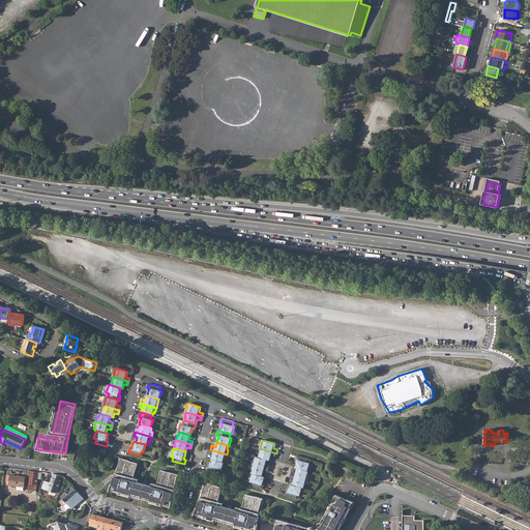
[(276,453),(260,448),(259,453),(260,454),(259,458),(267,460),(270,460),(271,455),(275,457),(276,453)]
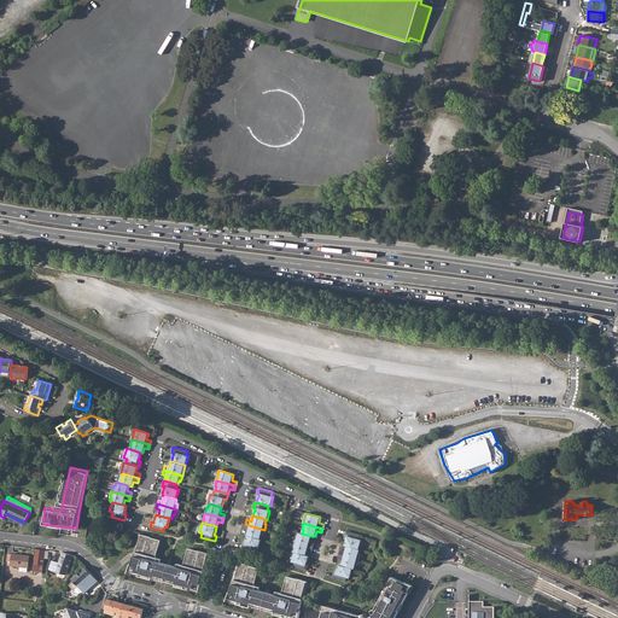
[(249,530),(248,535),(260,538),(261,535),(262,536),(264,530),(245,524),(244,529),(249,530)]
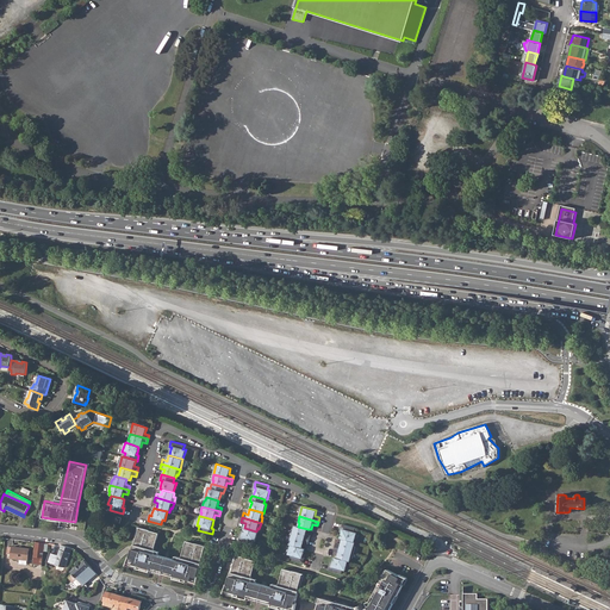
[(342,539),(354,542),(356,533),(354,531),(355,528),(342,524),(341,529),(342,530),(342,533),(341,539),(342,539)]
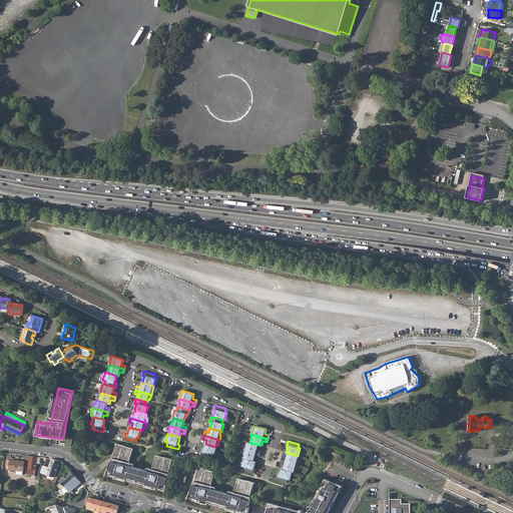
[(244,449),(260,454),(262,450),(258,449),(259,445),(250,443),(247,442),(246,445),(245,445),(244,449)]
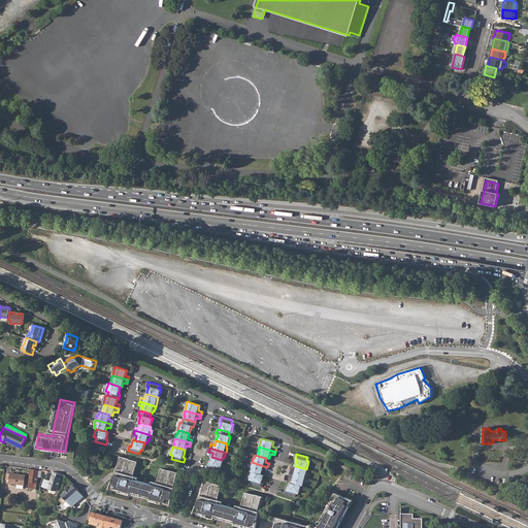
[(133,476),(137,462),(129,459),(121,457),(117,471),(116,471),(113,482),(112,482),(110,487),(123,491),(122,493),(130,495),(130,493),(133,494),(151,499),(150,500),(157,503),(158,501),(170,504),(172,498),(171,498),(174,488),(173,488),(177,472),(161,468),(157,483),(155,483),(155,484),(152,483),(152,484),(137,481),(138,480),(134,479),(135,476),(133,476)]
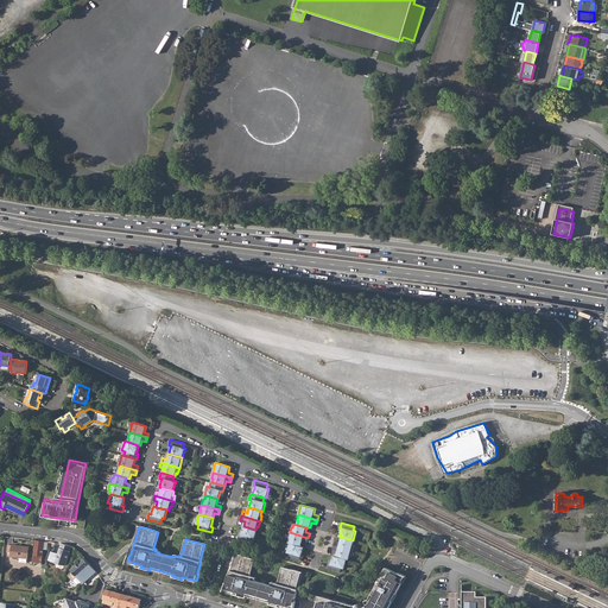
[(239,534),(238,539),(251,544),(252,539),(254,539),(257,531),(255,530),(244,526),(241,532),(241,534),(239,534)]
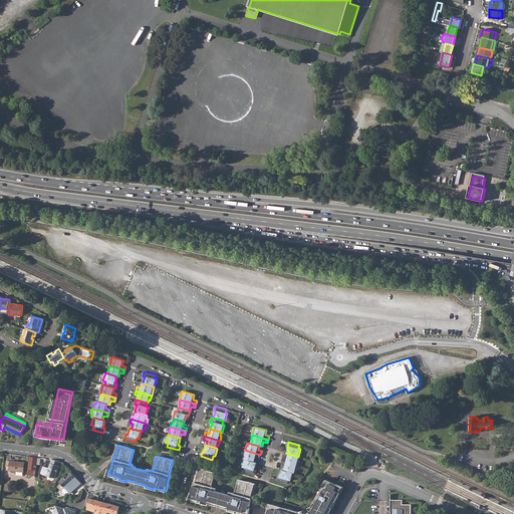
[(244,459),(245,459),(254,462),(255,458),(259,459),(260,455),(245,450),(243,455),(245,456),(244,459)]
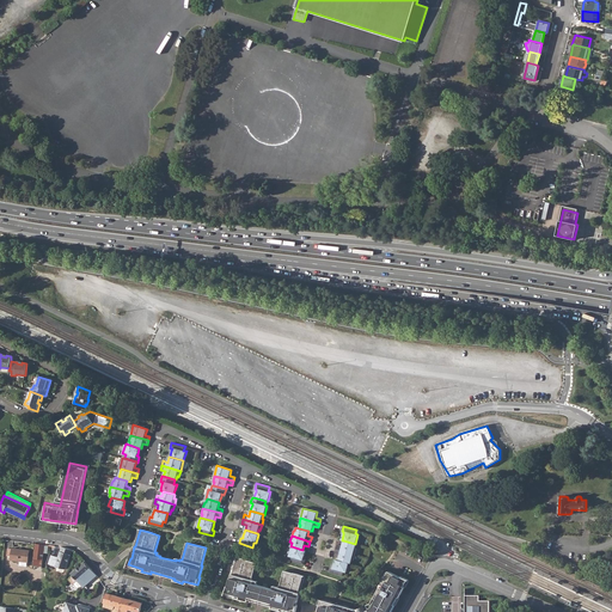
[(336,549),(355,555),(356,549),(355,548),(356,544),(355,544),(343,540),(342,546),(337,544),(336,549)]
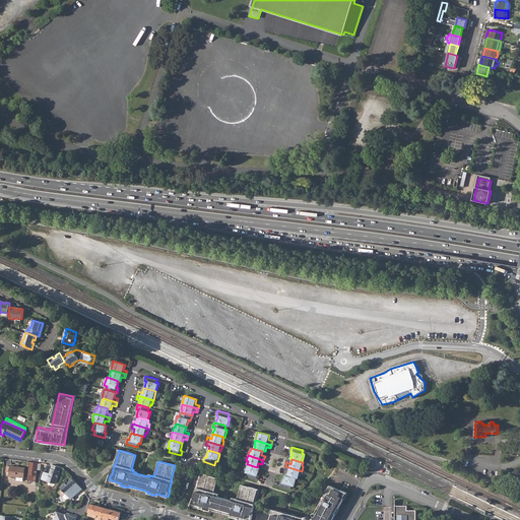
[(28,474),(37,475),(38,470),(39,463),(30,462),(28,474)]
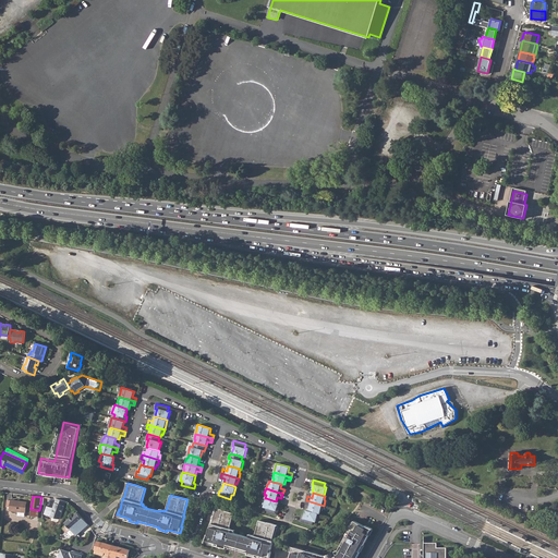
[(44,514),(60,519),(65,501),(57,498),(53,508),(47,506),(44,514)]
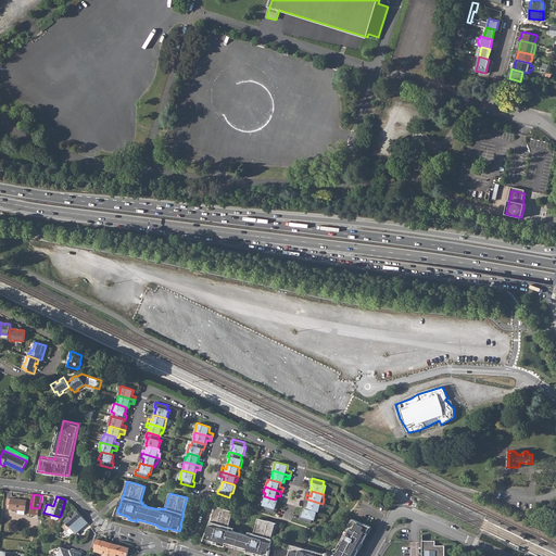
[(264,509),(276,513),(278,508),(276,507),(276,505),(278,501),(275,500),(265,496),(263,505),(265,506),(264,509)]
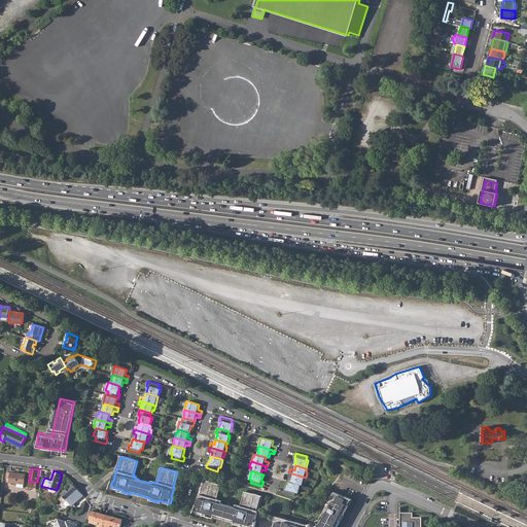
[(18,483),(18,487),(24,487),(25,476),(22,475),(22,473),(7,472),(6,479),(10,479),(10,482),(18,483)]
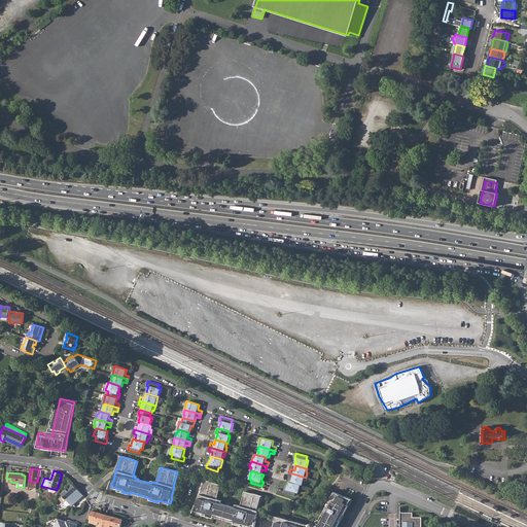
[(301,485),(302,485),(303,482),(304,483),(306,478),(289,472),(288,477),(291,482),(301,485)]
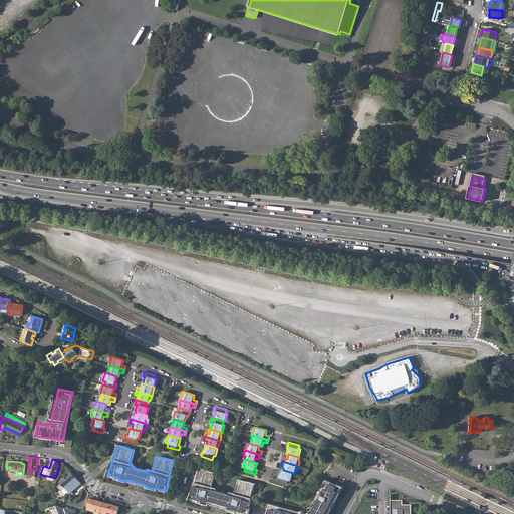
[(213,489),(214,487),(212,487),(216,473),(200,468),(196,482),(195,482),(192,492),(191,492),(189,498),(202,501),(201,503),(208,505),(209,503),(229,509),(228,511),(235,513),(236,511),(247,513),(248,513),(249,508),(250,503),(252,498),(251,498),(255,483),(239,479),(235,493),(233,493),(233,495),(229,494),(229,495),(216,491),(216,490),(213,489)]
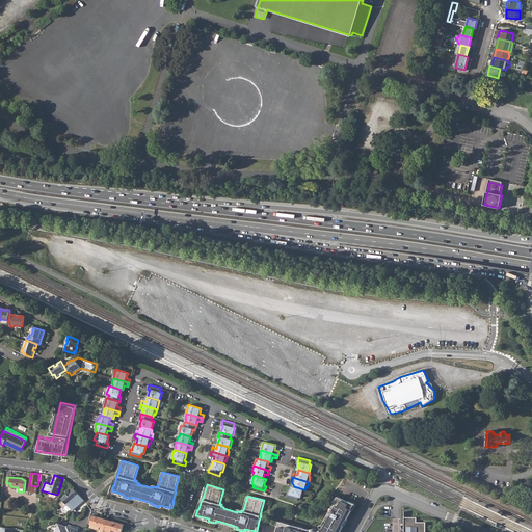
[(286,497),(298,501),(299,497),(301,498),(303,489),(294,486),(291,486),(290,490),(290,493),(288,493),(286,497)]
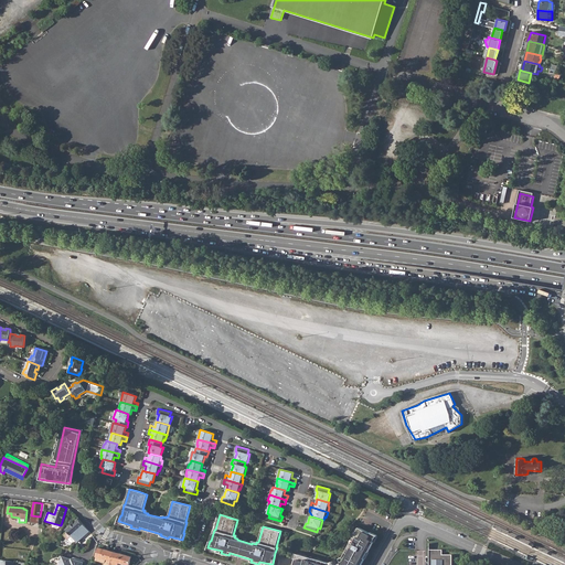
[(66,530),(77,542),(89,531),(83,523),(78,519),(66,530)]
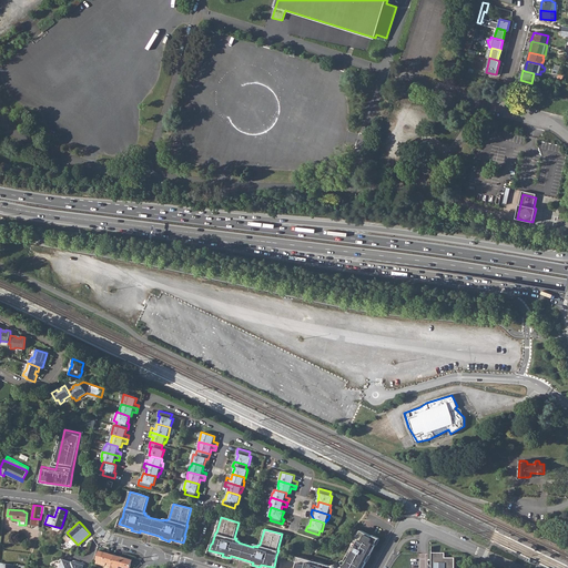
[(294,567),(293,567),(362,567),(363,567),(367,561),(366,561),(369,554),(371,555),(376,545),(375,544),(378,538),(372,535),(372,536),(361,530),(354,543),(356,544),(355,546),(353,545),(345,559),(346,564),(343,565),(343,566),(337,567),(335,567),(331,567),(331,566),(314,561),(313,564),(311,564),(312,560),(298,557),(296,565),(294,567)]
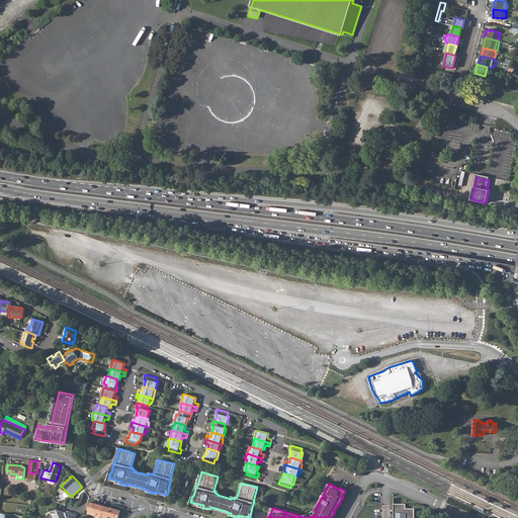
[(100,517),(104,506),(91,502),(87,514),(96,516),(95,517),(100,517)]
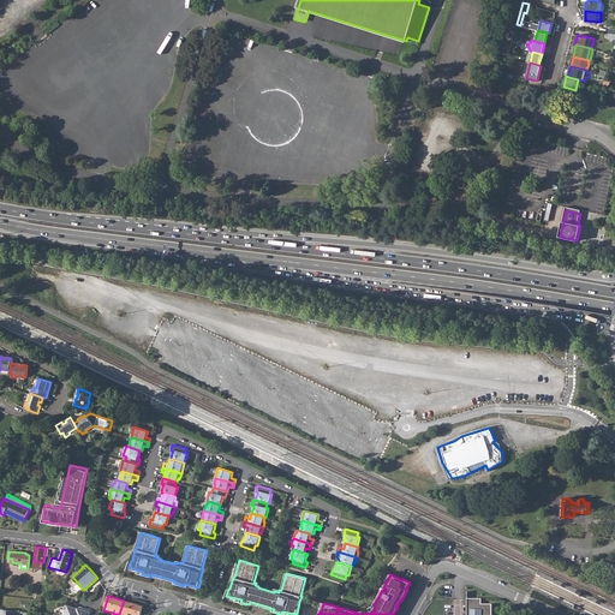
[(491,614),(491,604),(482,604),(482,599),(467,599),(467,614),(491,614)]
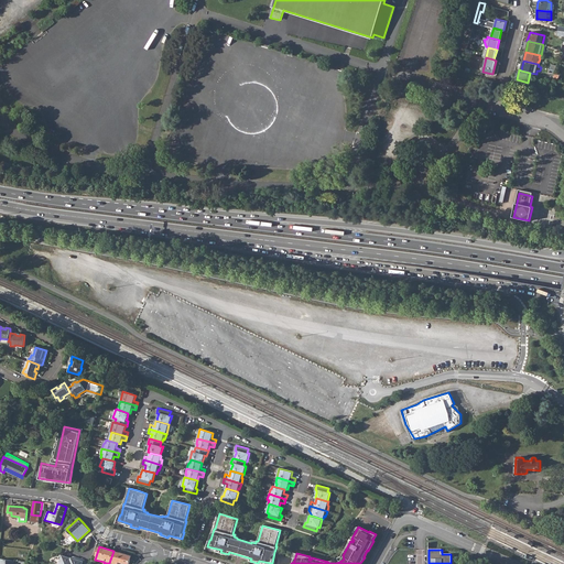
[(109,563),(117,563),(118,561),(128,563),(129,563),(131,555),(114,551),(109,563)]
